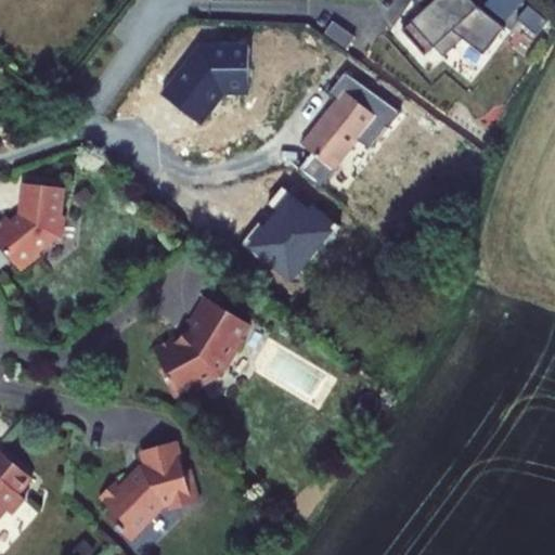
[(414,0),(426,9),(402,29),(426,55),(453,30),(485,54),(506,27),(479,5),(474,0),(414,0)]
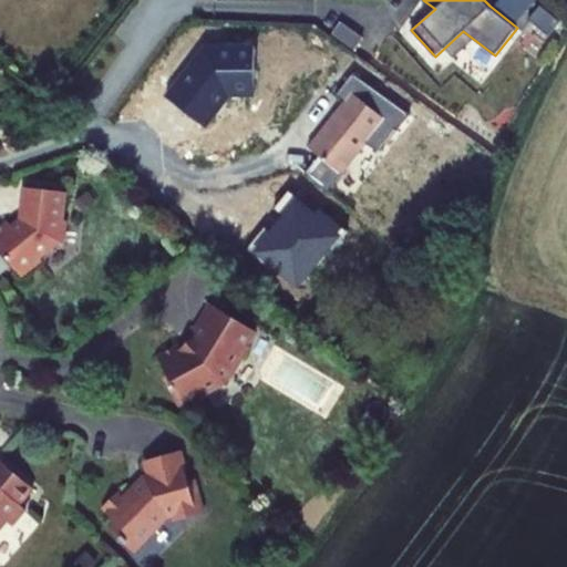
[(532,21),(543,1),(539,0),(504,0),(502,6),(532,21)]
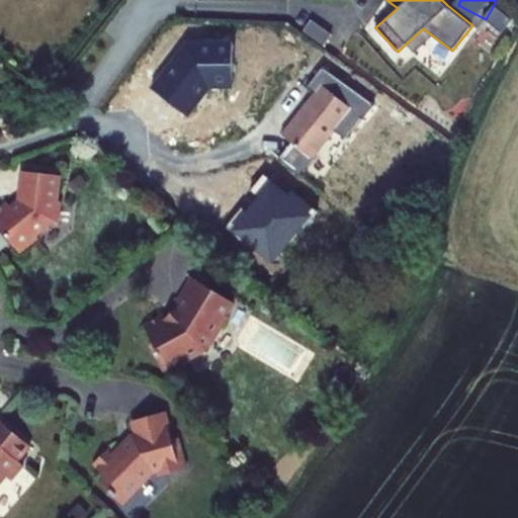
[(367,118),(334,93),(295,144),(329,169),(367,118)]
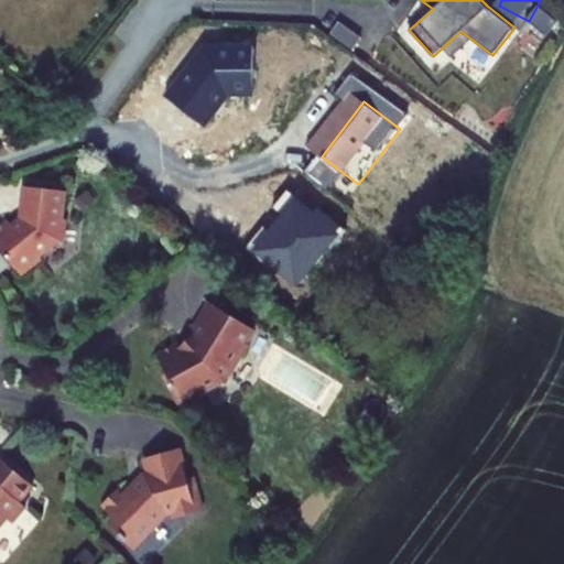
[(206,109),(196,122),(221,143),(232,130),(206,109)]
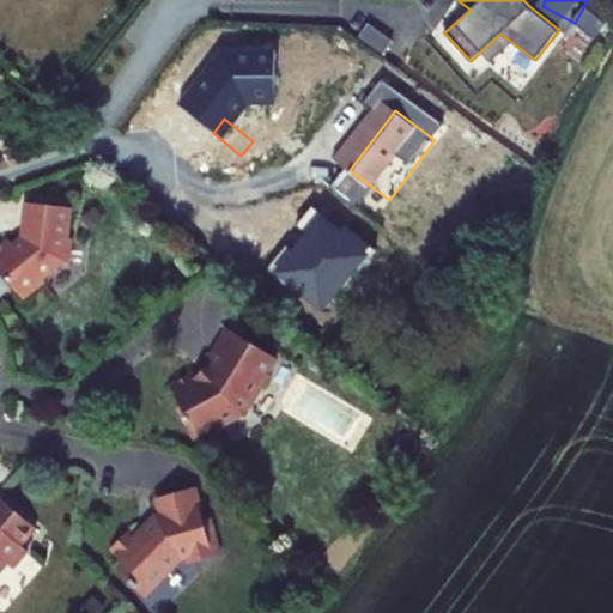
[(8,238),(0,244),(0,268),(25,299),(47,283),(43,279),(65,261),(71,262),(73,238),(68,237),(72,207),(26,202),(23,238),(14,246),(8,238)]
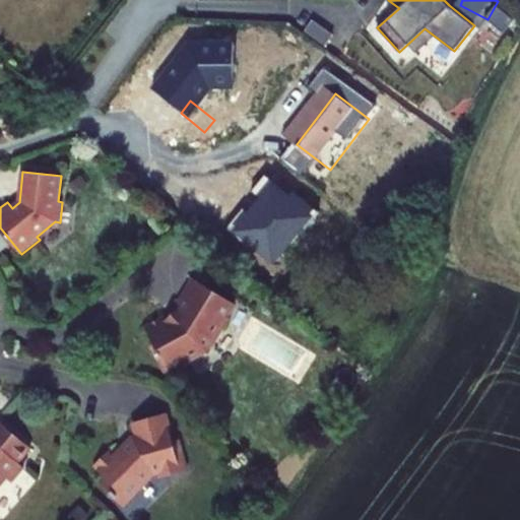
[(262,220),(246,208),(232,229),(248,241),(262,220)]
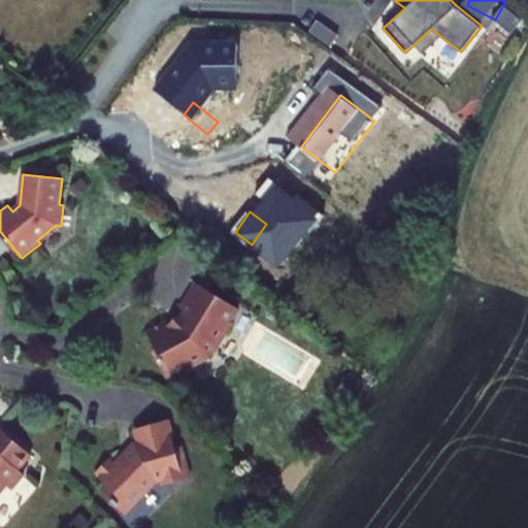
[(237,308),(195,283),(178,309),(184,314),(182,317),(170,327),(168,322),(146,333),(156,351),(154,357),(164,375),(170,377),(172,382),(194,370),(192,366),(206,358),(211,350),(218,349),(230,328),(229,321),(237,308)]
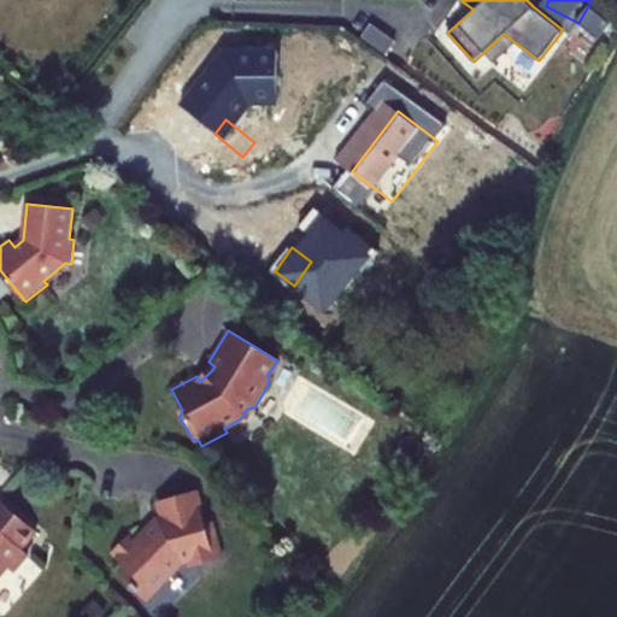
[(199,509),(193,492),(154,501),(159,519),(146,533),(141,533),(135,539),(130,534),(111,552),(127,568),(121,575),(145,599),(182,560),(189,558),(192,566),(222,559),(211,522),(205,523),(201,509),(199,509)]
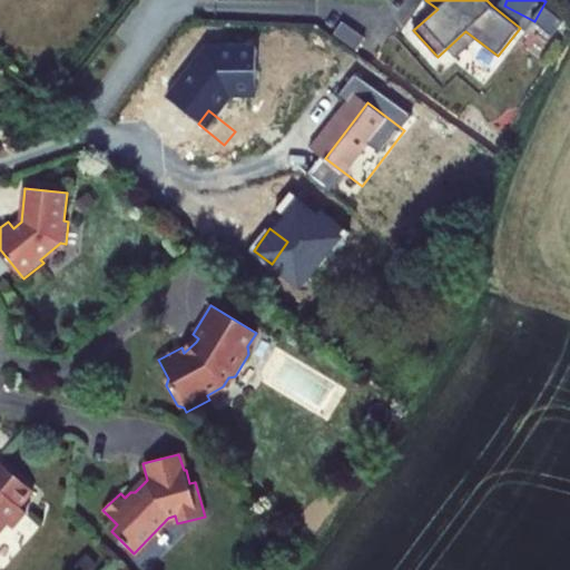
[(33,491),(0,461),(0,531),(7,523),(12,528),(27,512),(20,507),(33,491)]
